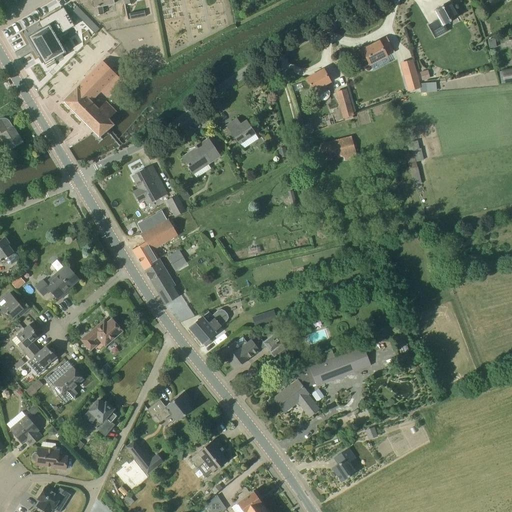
[(91,0),(95,15),(104,13),(102,6),(114,4),(114,1),(120,0),(124,0),(126,5),(135,3),(134,0),(91,0)]
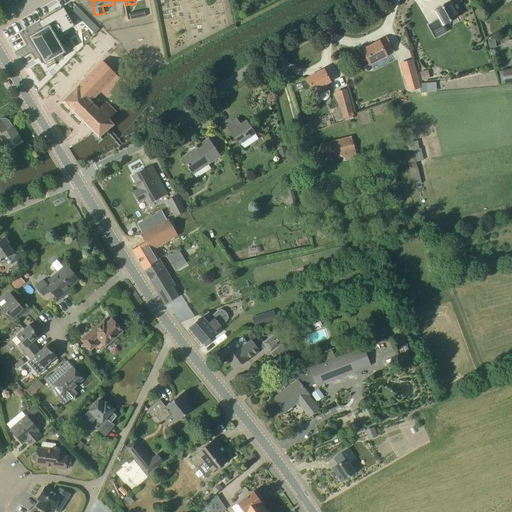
[(435,36),(447,30),(444,25),(457,18),(449,3),(435,11),(440,19),(429,26),(435,36)]
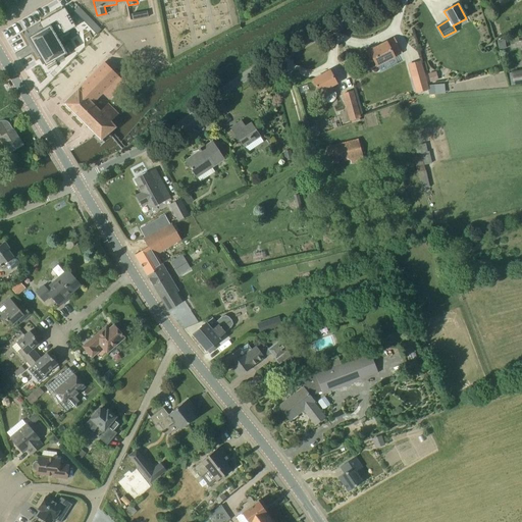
[(46,66),(66,54),(57,37),(75,27),(64,8),(40,22),(43,29),(32,36),(29,38),(40,56),(46,66)]
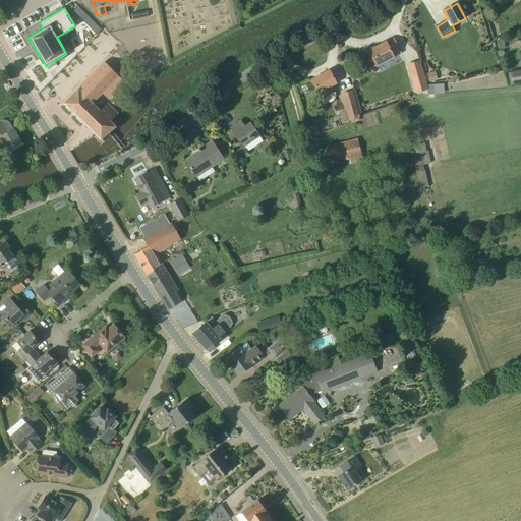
[(147,12),(130,14),(131,20),(148,17),(147,12)]
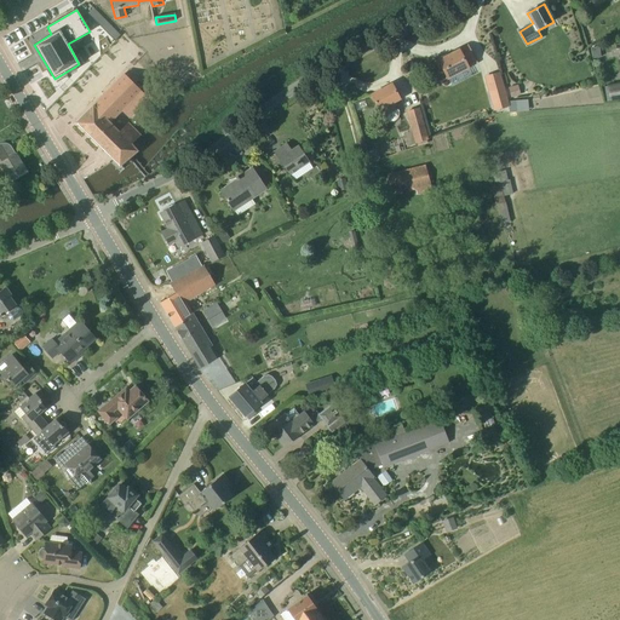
[(476,63),(472,55),(468,46),(447,57),(446,55),(438,58),(440,61),(438,61),(446,78),(468,67),(476,63)]
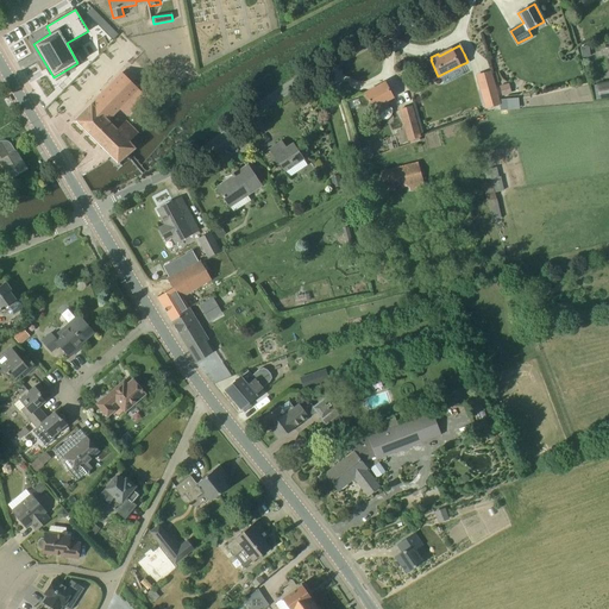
[(582,57),(590,56),(589,45),(579,48),(582,57)]
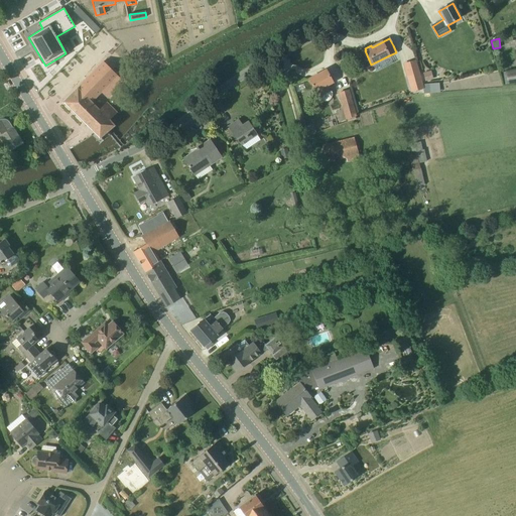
[(385,59),(373,66),(376,71),(387,66),(385,59)]
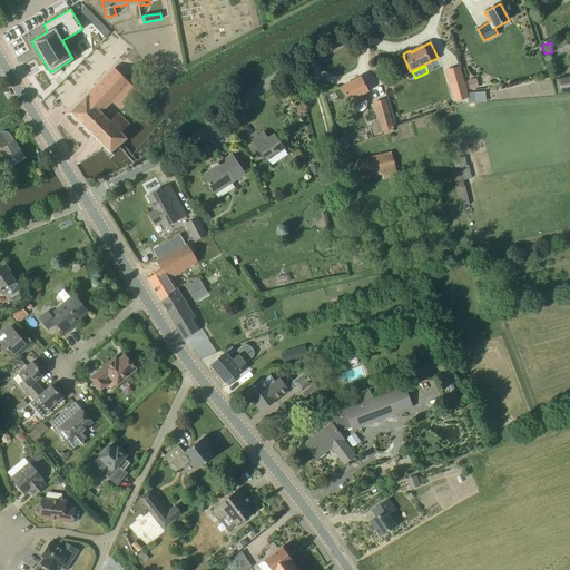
[(449,86),(453,85),(458,99),(468,97),(467,94),(462,79),(459,66),(444,70),(449,86)]
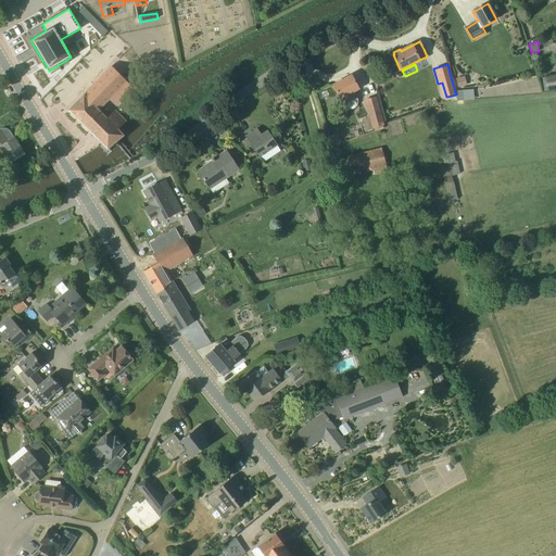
[(133,89),(123,78),(112,66),(68,111),(89,130),(97,122),(103,114),(100,111),(105,104),(112,111),(133,89)]
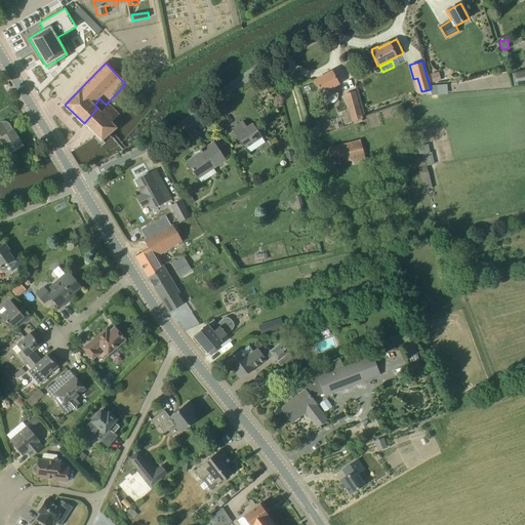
[(524,70),(511,73),(514,85),(524,82),(524,70)]
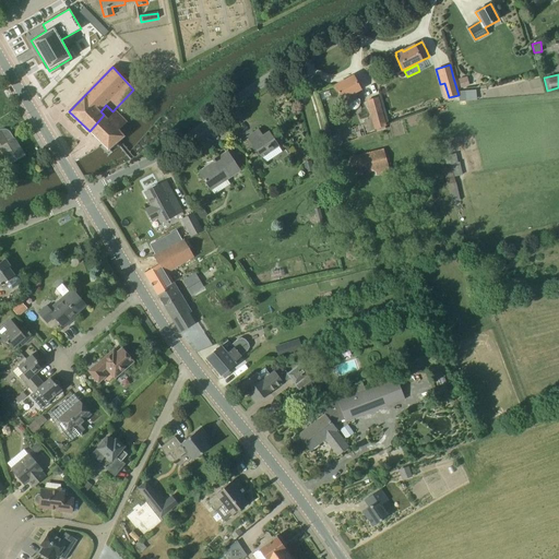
[(357,99),(353,92),(359,88),(353,76),(335,86),(345,106),(357,99)]
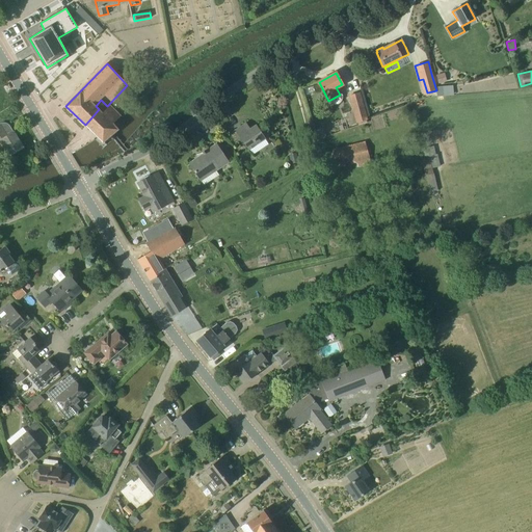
[(444,73),(436,75),(439,84),(447,81),(444,73)]
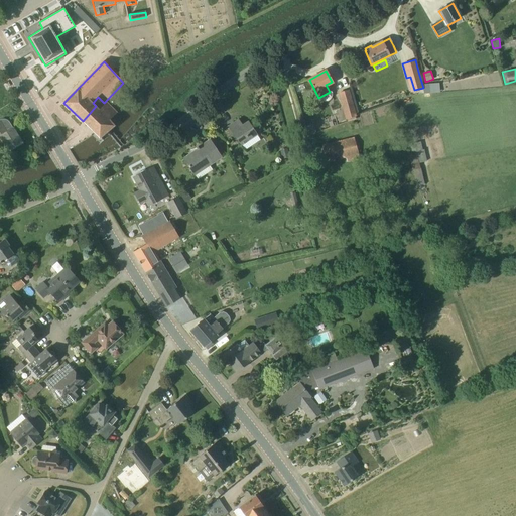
[(342,108),(346,119),(357,116),(350,90),(338,93),(342,108)]
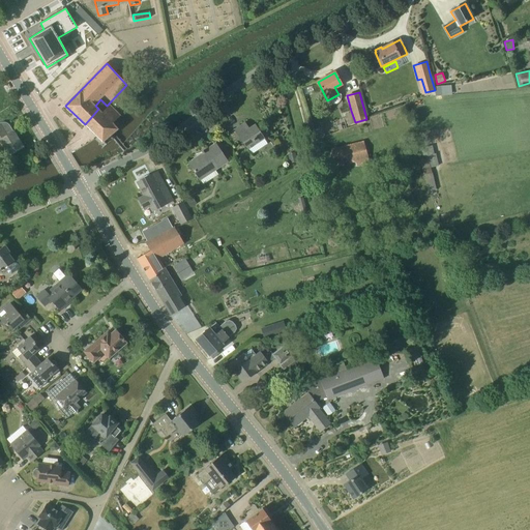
[(120,116),(111,105),(102,113),(98,109),(92,116),(85,124),(102,142),(117,129),(112,123),(120,116)]
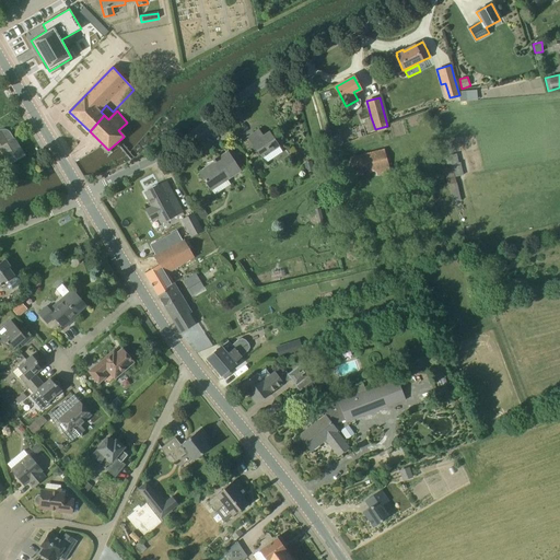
[(264,136),(259,129),(247,137),(261,160),(281,146),(269,131),(264,136)]
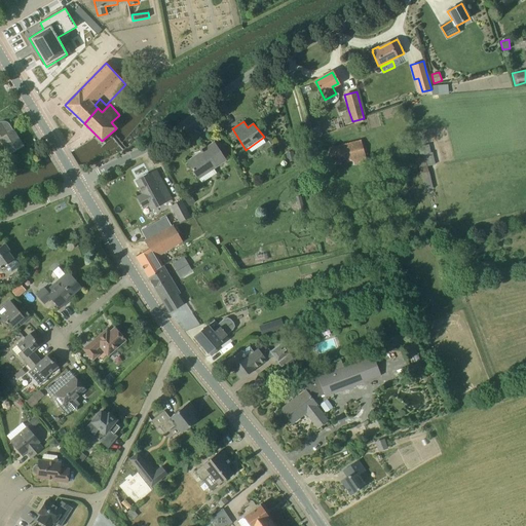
[(3,122),(0,123),(0,122),(0,140),(9,154),(23,146),(13,130),(12,132),(8,125),(6,123),(3,122)]
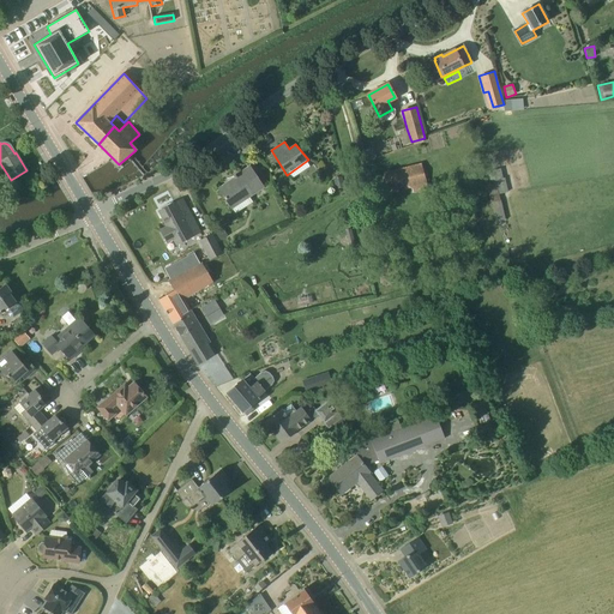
[(427,190),(421,164),(399,169),(399,172),(393,173),(393,170),(383,173),(387,193),(411,187),(413,193),(427,190)]
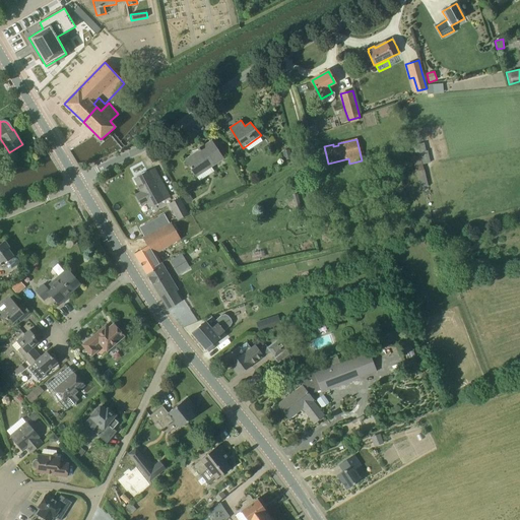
[(223,158),(211,140),(199,148),(197,149),(200,152),(196,154),(196,153),(185,160),(197,177),(223,158)]
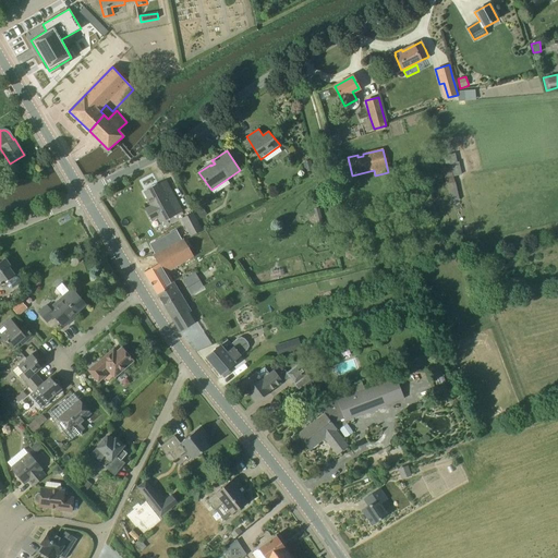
[(440,156),(450,201),(458,199),(452,176),(460,173),(455,153),(440,156)]
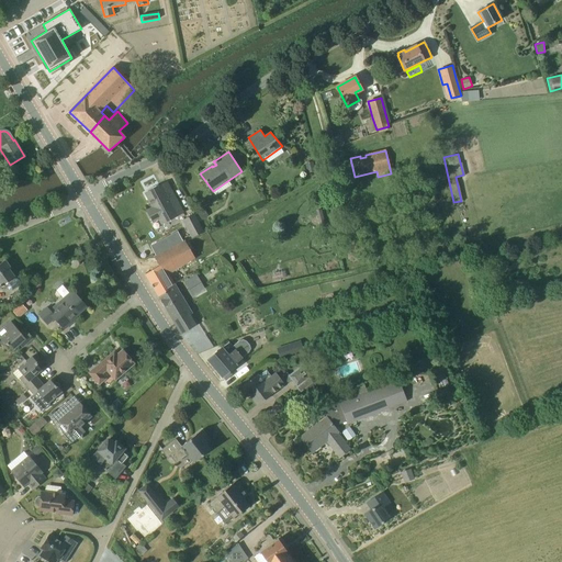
[(313,160),(305,163),(307,172),(315,170),(313,160)]
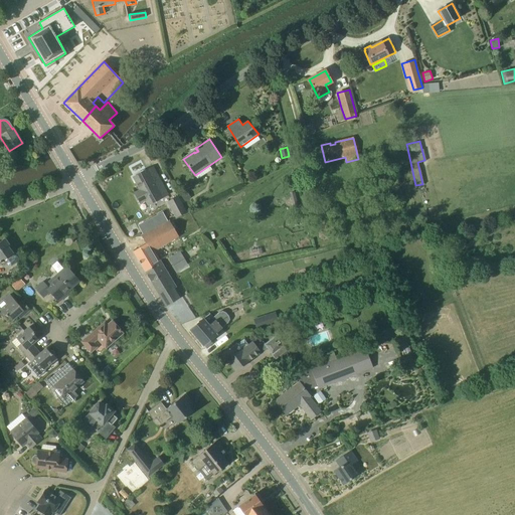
[(148,205),(163,197),(161,193),(154,181),(159,178),(153,167),(134,177),(140,190),(135,193),(140,203),(146,200),(148,205)]
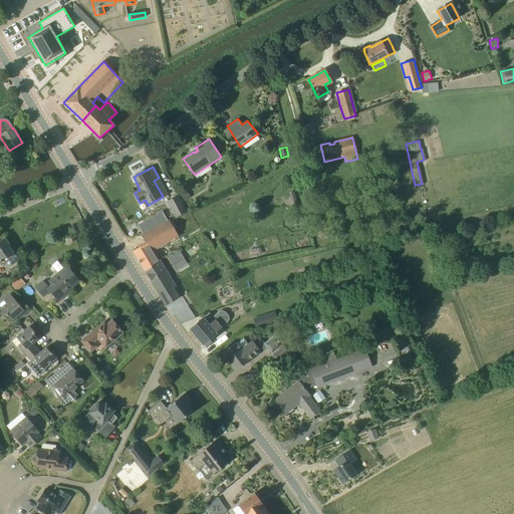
[(186,190),(180,194),(185,201),(191,198),(186,190)]
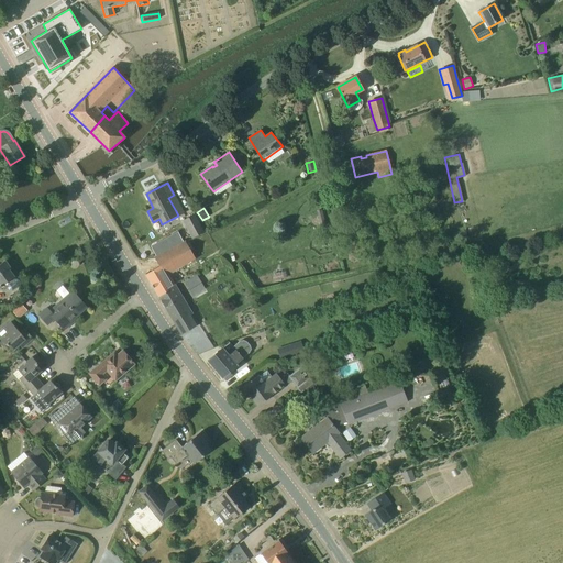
[(191,239),(205,232),(195,214),(183,221),(191,239)]
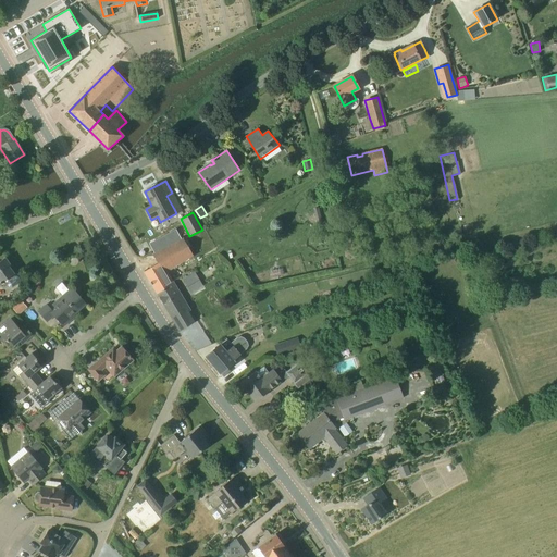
[(168,271),(193,258),(183,238),(152,255),(158,263),(145,271),(144,271),(158,295),(170,288),(168,285),(173,281),(168,271)]
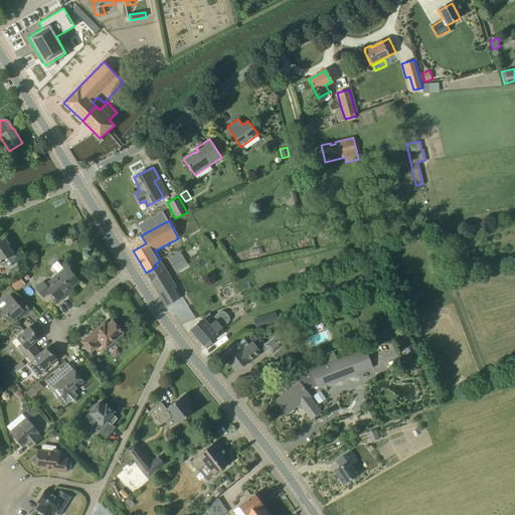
[(18,262),(18,258),(16,255),(12,254),(13,253),(3,239),(0,241),(0,263),(1,263),(6,260),(6,263),(8,266),(11,266),(18,262)]
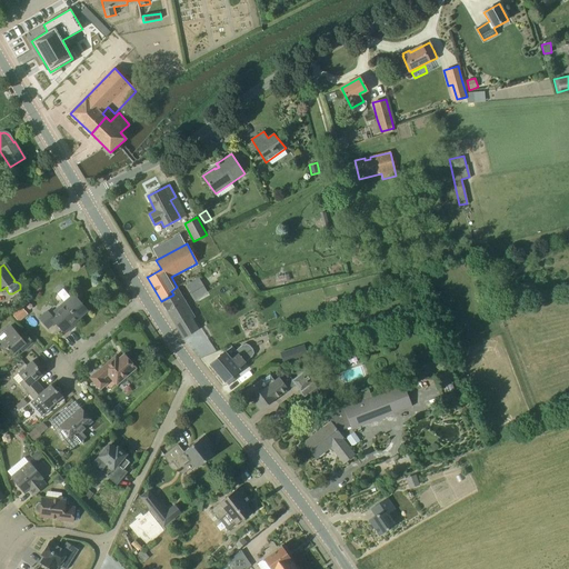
[(188,287),(193,297),(206,290),(199,279),(188,287)]
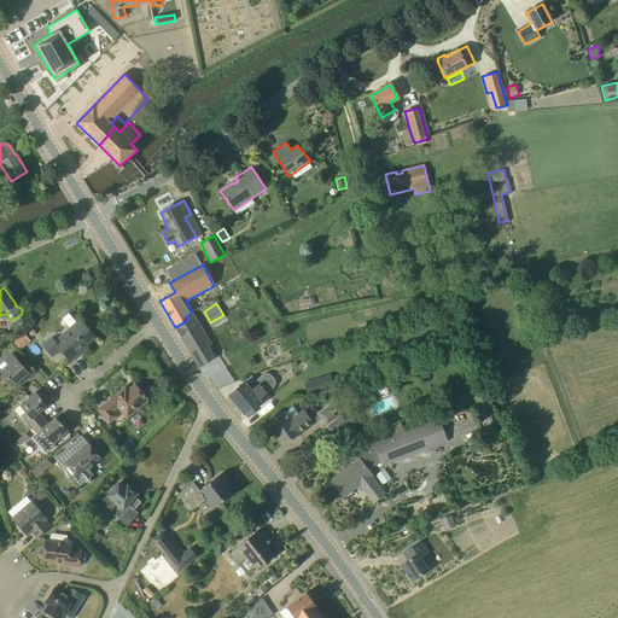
[(213,348),(192,312),(186,316),(188,320),(175,327),(199,368),(200,368),(221,354),(215,345),(213,348)]
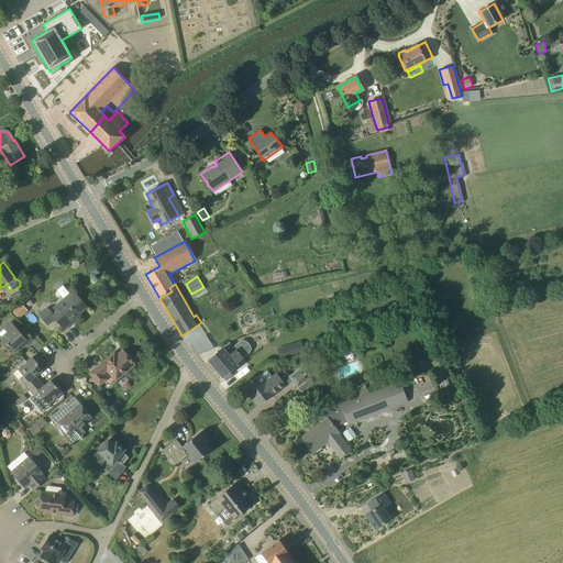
[(68,321),(85,307),(73,291),(51,311),(47,307),(39,315),(47,326),(55,319),(64,330),(70,323),(68,321)]
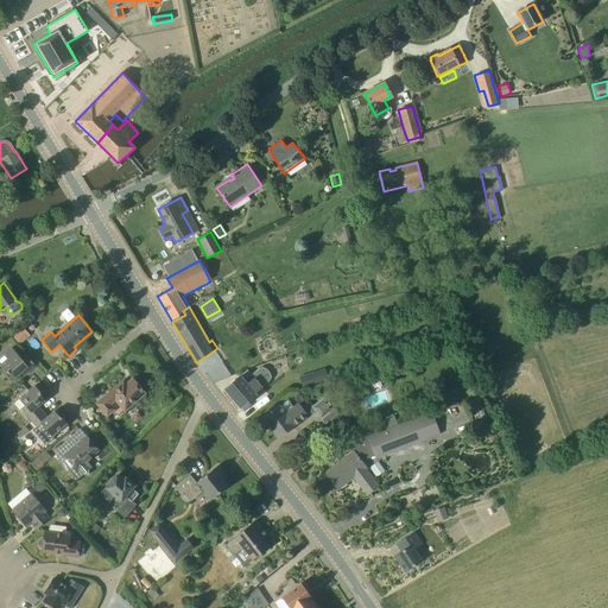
[(20,344),(30,335),(23,327),(12,336),(20,344)]
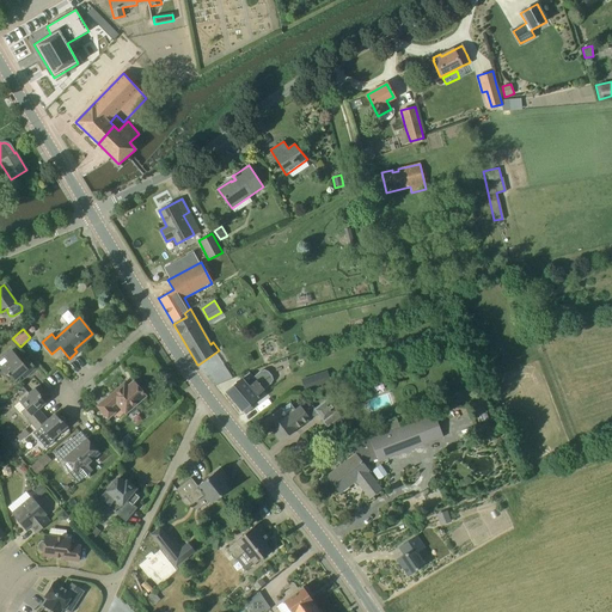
[(22,361),(12,349),(4,356),(8,362),(2,367),(14,381),(28,371),(30,373),(36,368),(26,356),(22,361)]
